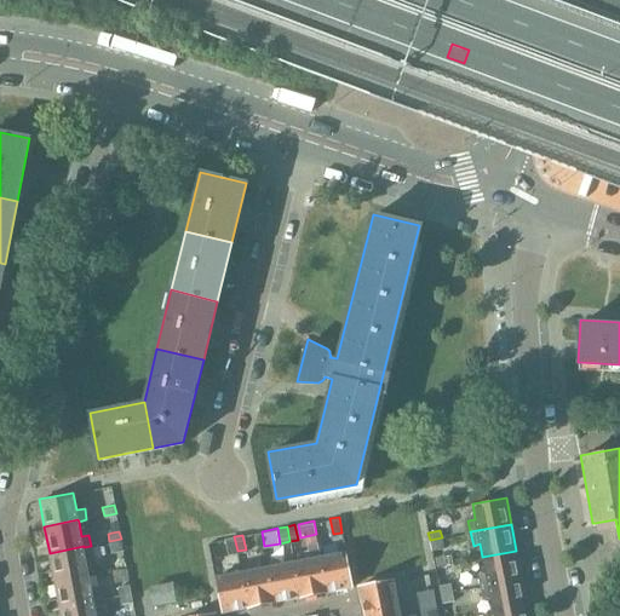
[(237,551),(234,536),(225,537),(228,553),(237,551)]
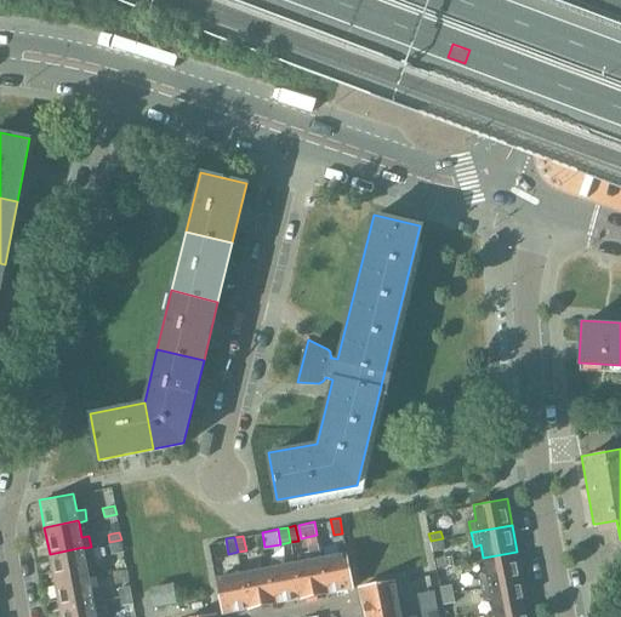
[(443,538),(431,541),(433,550),(444,547),(443,538)]
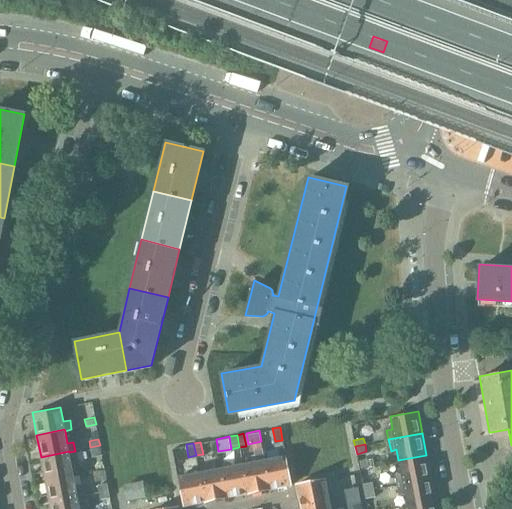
[(100,445),(90,447),(91,455),(101,453),(100,445)]
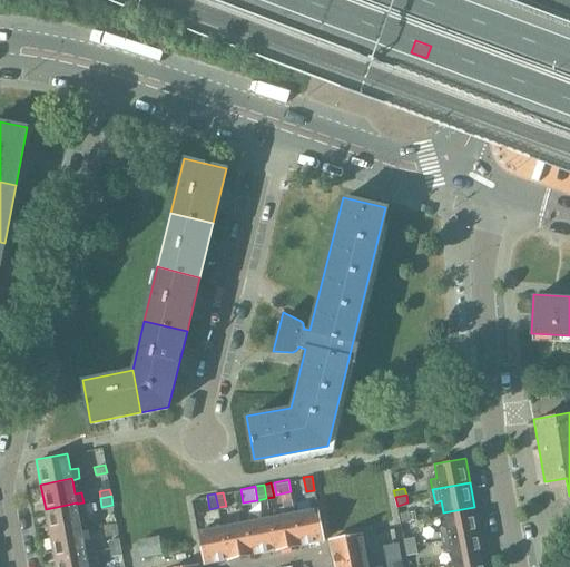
[(284,514),(269,516),(276,548),(300,544),(294,511),(292,498),(282,500),(284,514)]
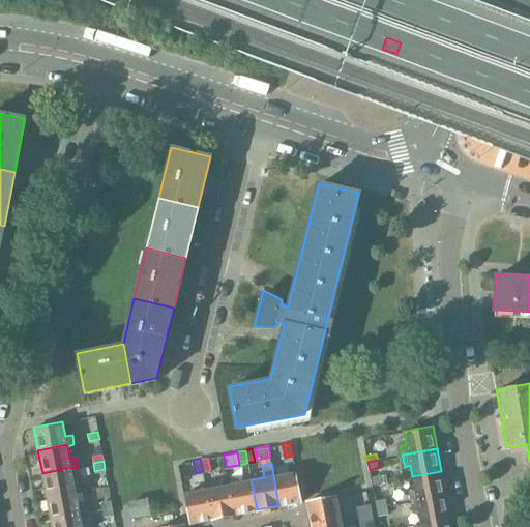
[(42,473),(47,496),(76,490),(71,468),(71,467),(42,473)]
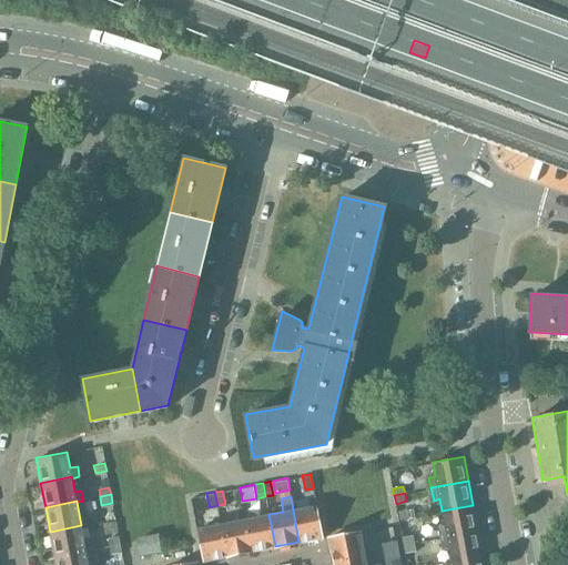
[(316,505),(293,510),(298,542),(323,536),(316,505)]
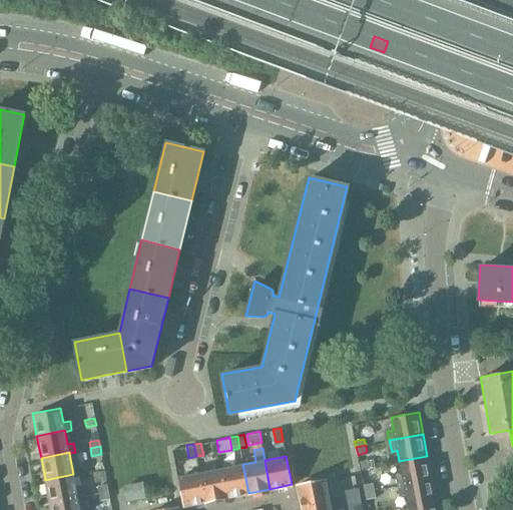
[(396,474),(398,484),(432,478),(427,456),(399,461),(402,473),(396,474)]
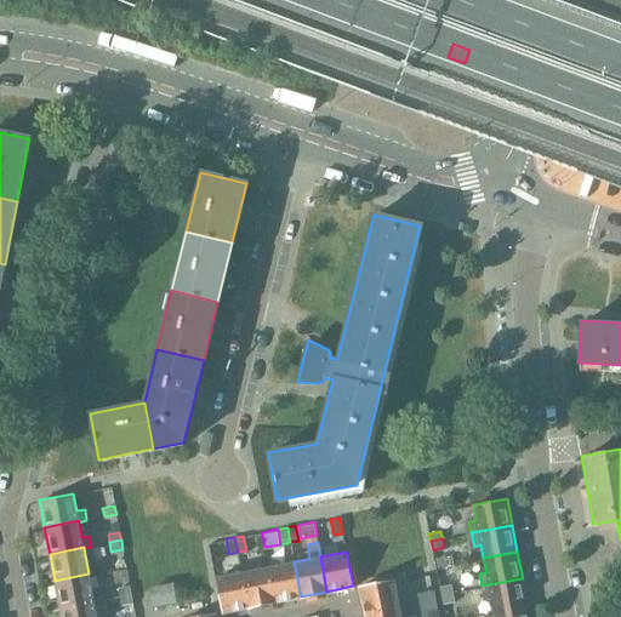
[(294,561),(268,566),(274,601),(301,596),(294,561)]
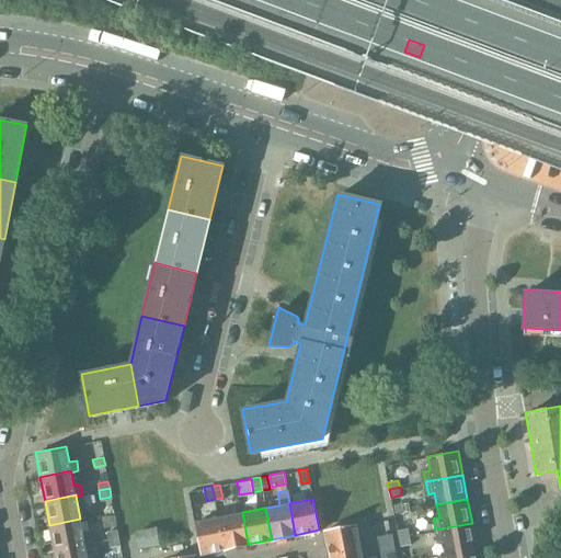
[(242,512),(218,517),(224,548),(248,544),(242,512)]
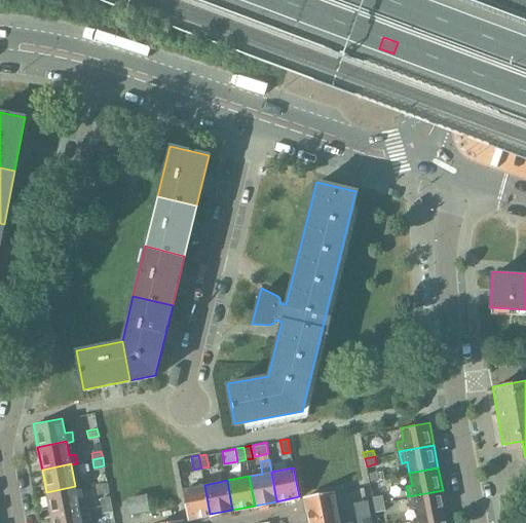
[(210,514),(204,485),(182,489),(188,518),(210,514)]
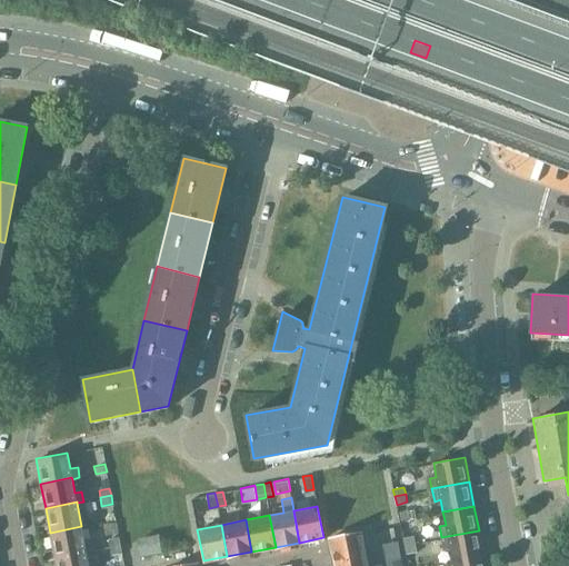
[(50,533),(55,557),(93,550),(91,539),(83,540),(81,526),(50,533)]
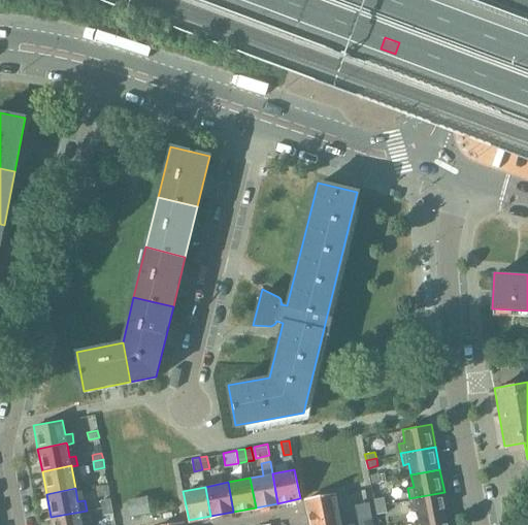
[(305,498),(309,520),(338,515),(334,492),(305,498)]
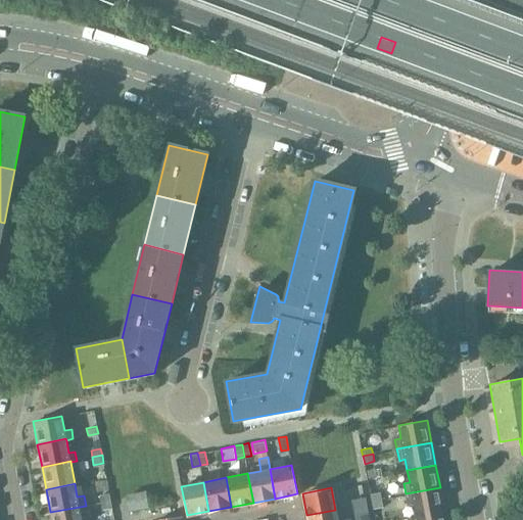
[(414,503),(416,515),(444,510),(440,487),(406,493),(408,504),(414,503)]
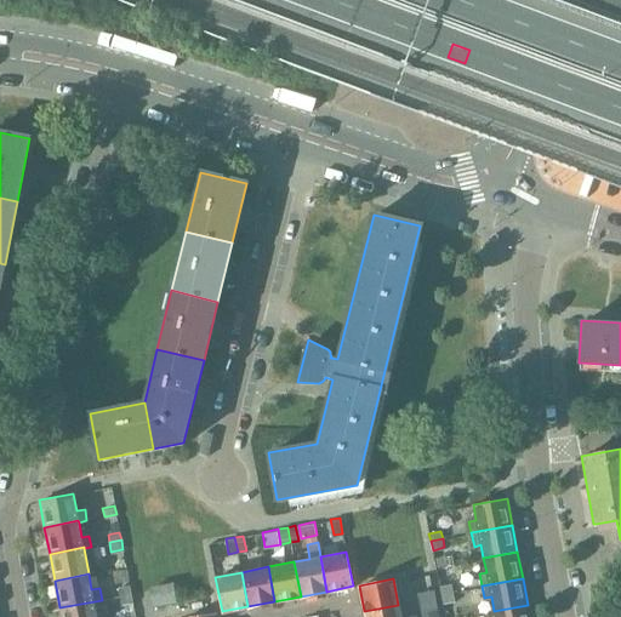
[(439,586),(442,594),(454,592),(451,582),(439,586)]
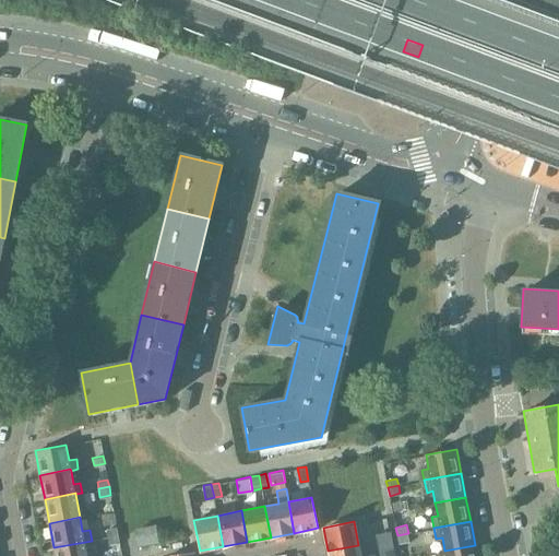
[(135,530),(138,544),(157,541),(155,525),(135,530)]
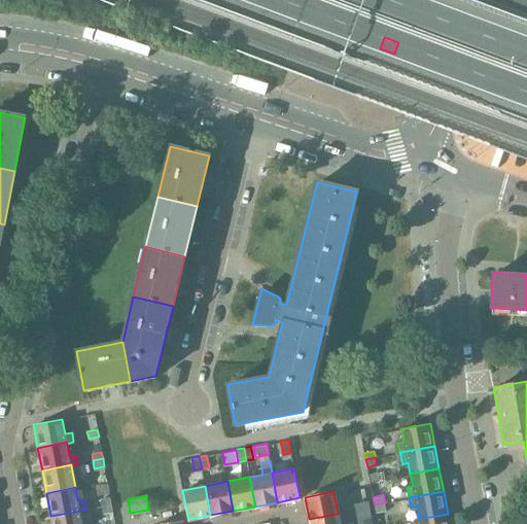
[(100,498),(101,505),(111,503),(110,496),(100,498)]
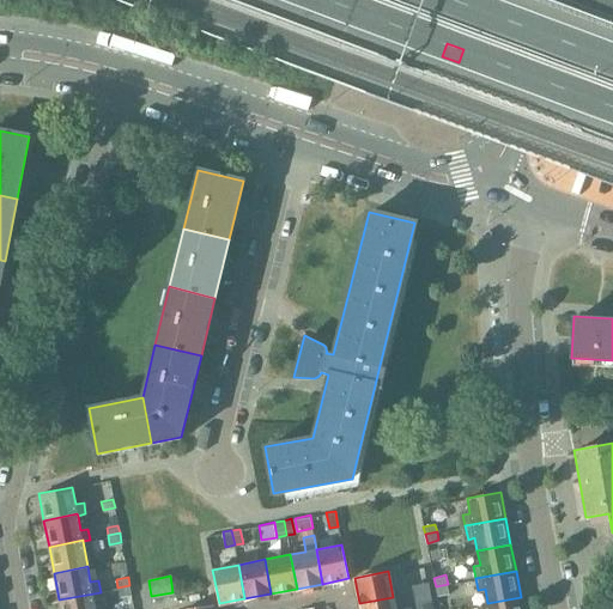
[(412,585),(414,594),(430,590),(428,582),(412,585)]
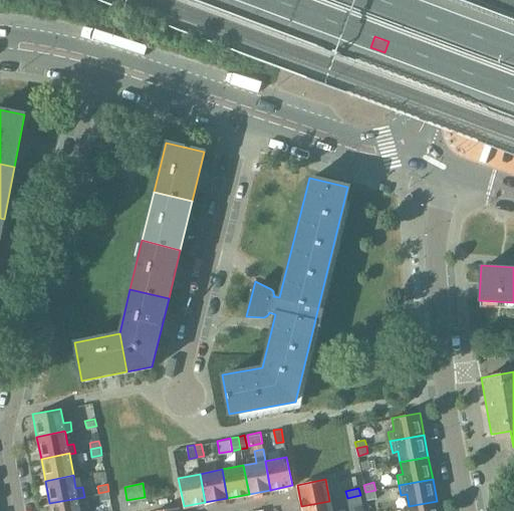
[(375,490),(365,492),(366,499),(376,497),(375,490)]
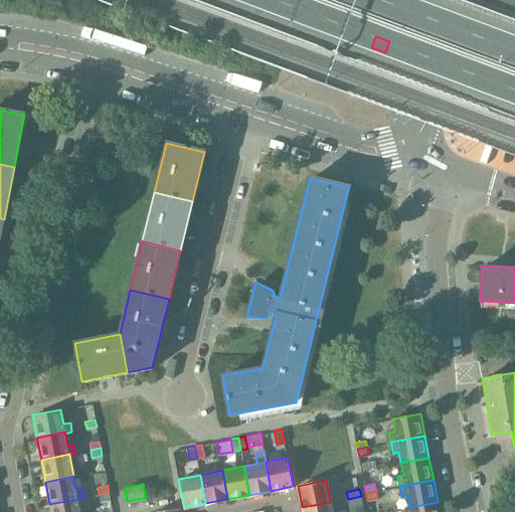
[(109,492),(99,494),(100,501),(110,499),(109,492)]
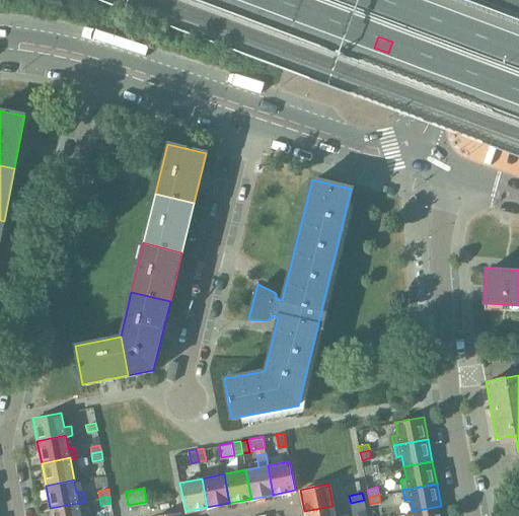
[(351,503),(353,515),(366,515),(364,500),(351,503)]
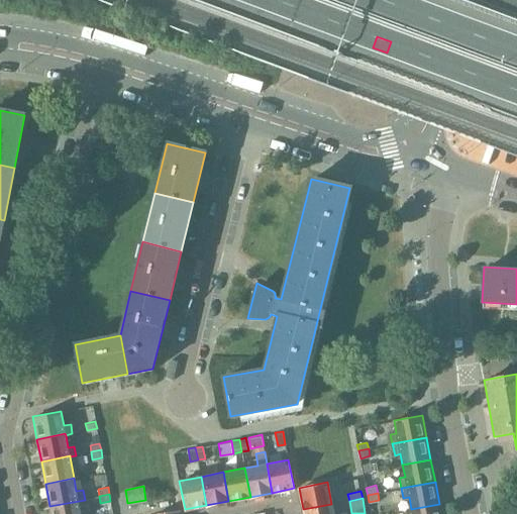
[(85,500),(49,506),(50,513),(80,513),(80,512),(87,511),(85,500)]
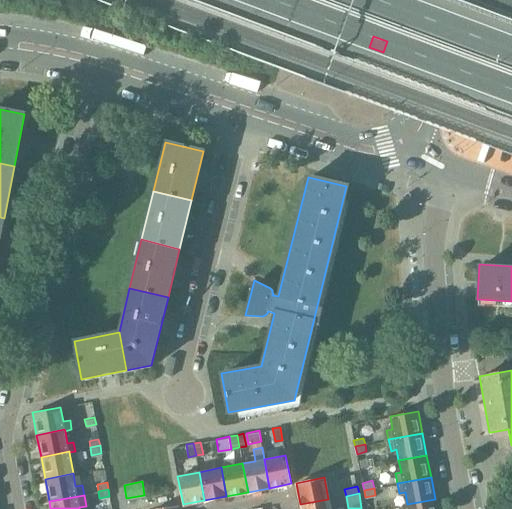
[(300,504),(300,508),(330,508),(328,499),(300,504)]
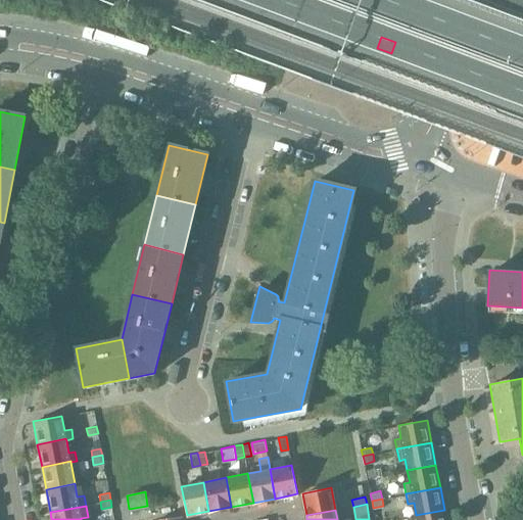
[(445,519),(444,510),(416,515),(417,519),(445,519)]
